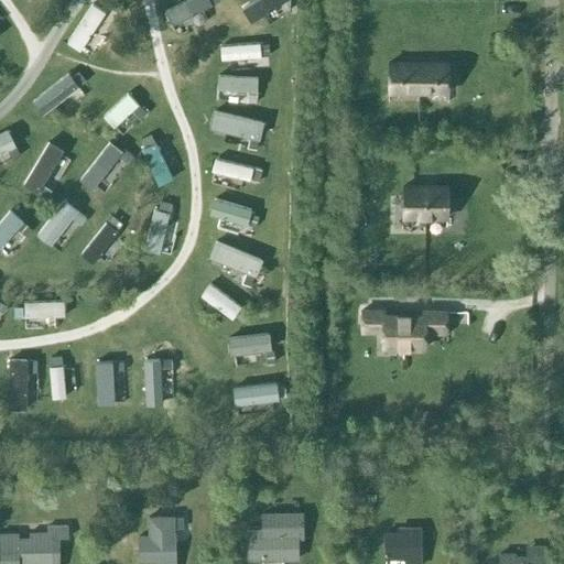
[(212,6),(208,0),(187,0),(164,12),(171,25),(212,6)]
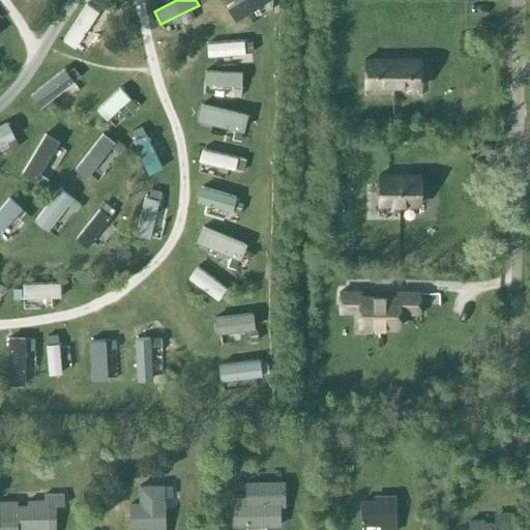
[(268,0),(238,0),(227,8),(236,22),(268,0)]
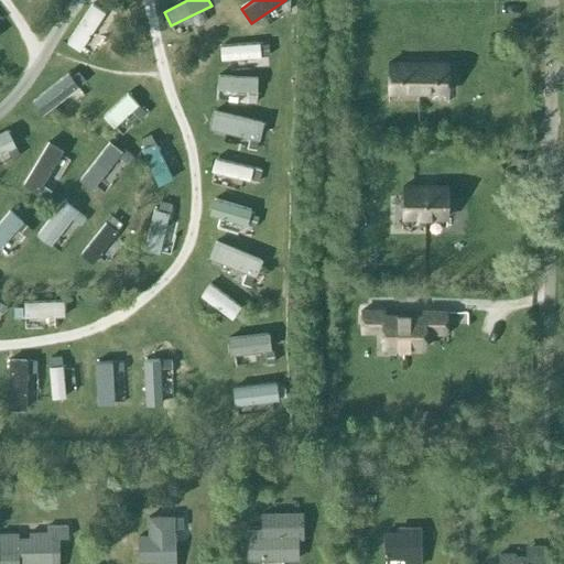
[(105,12),(91,3),(67,42),(80,51),(105,12)]
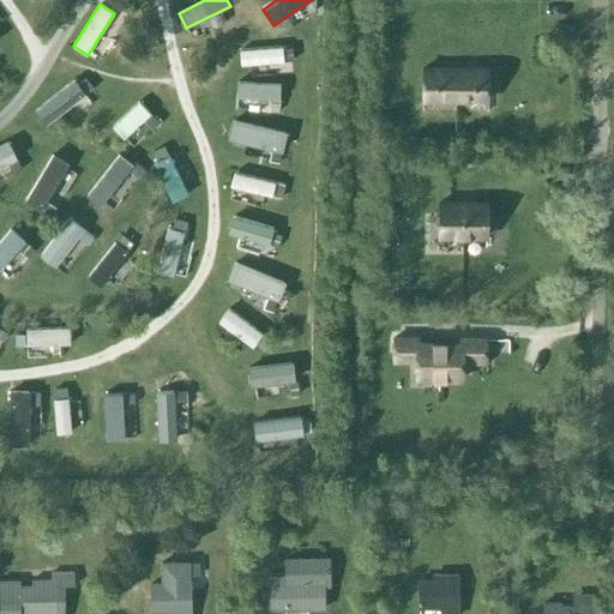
[(284,61),(282,47),(240,50),(241,65),(284,61)]
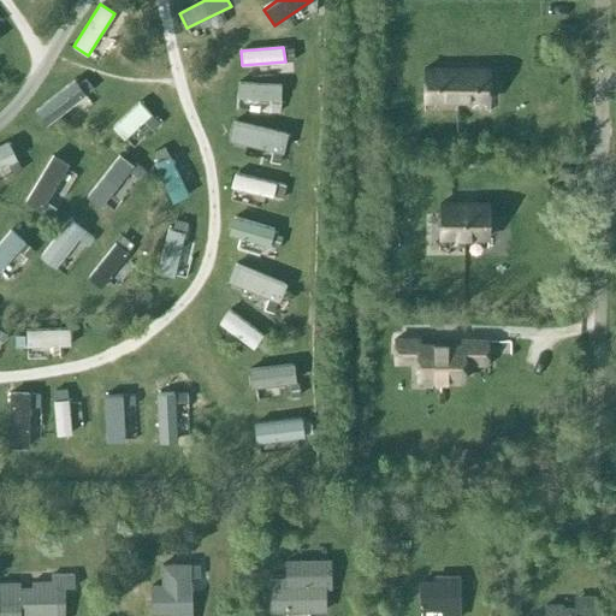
[(456,101),(456,69),(424,69),(424,101),(456,101)]
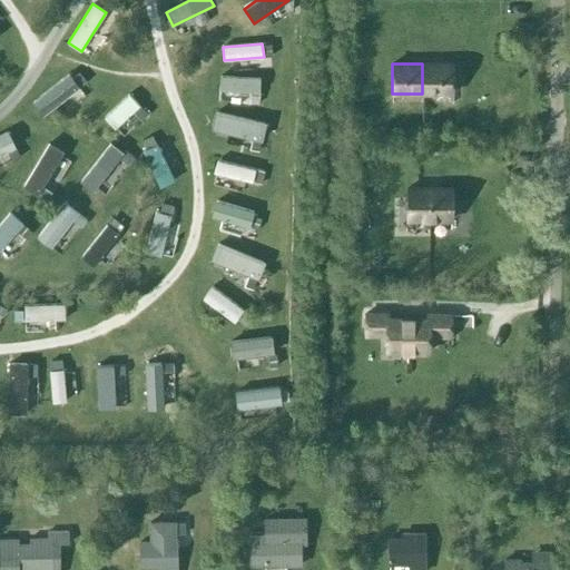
[(422,64),(422,94),(452,94),(453,64),(422,64)]
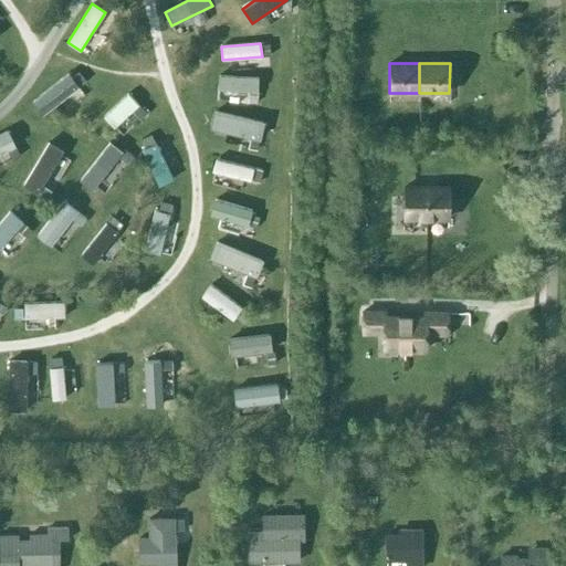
[(79,87),(69,74),(32,101),(43,115),(79,87)]
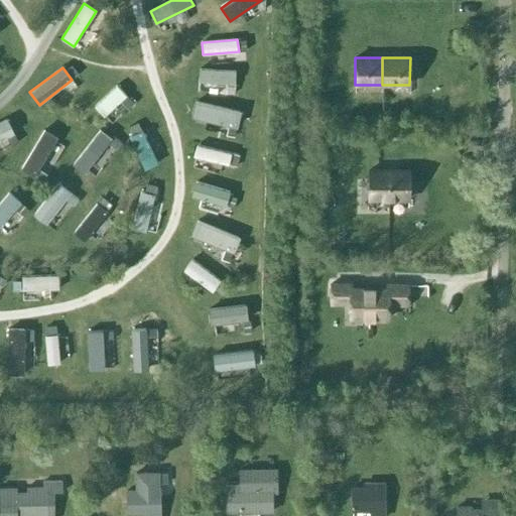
[(235,85),(235,71),(199,69),(198,83),(235,85)]
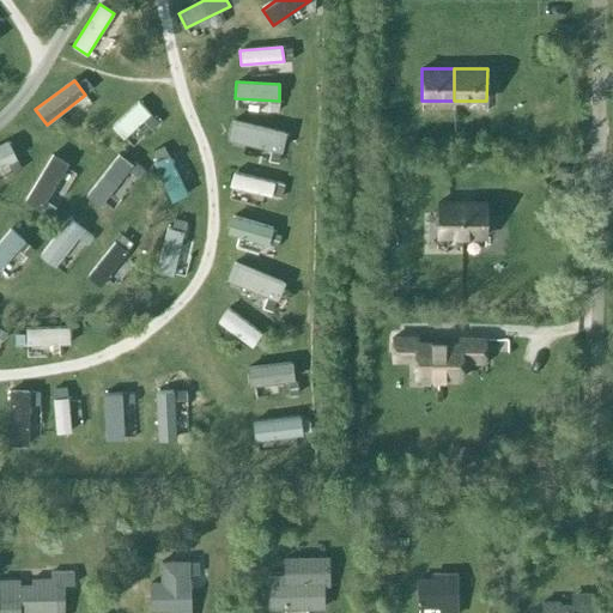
[(150,115),(138,102),(111,127),(123,139),(150,115)]
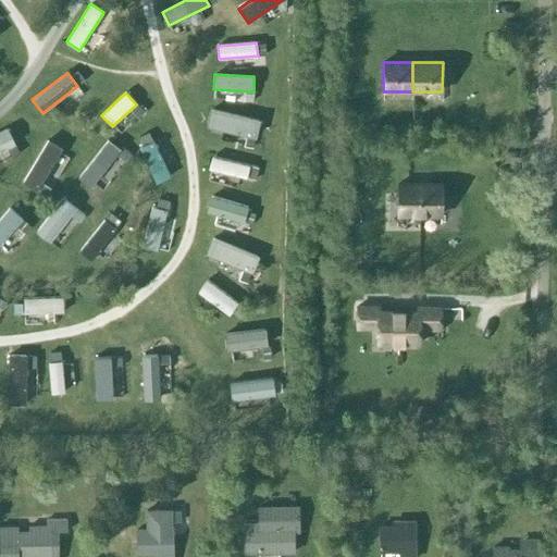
[(125,126),(148,107),(143,100),(120,120),(125,126)]
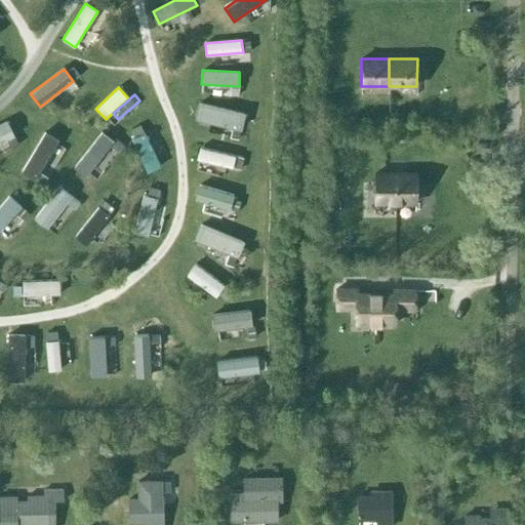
[(241,130),(245,114),(199,104),(196,119),(241,130)]
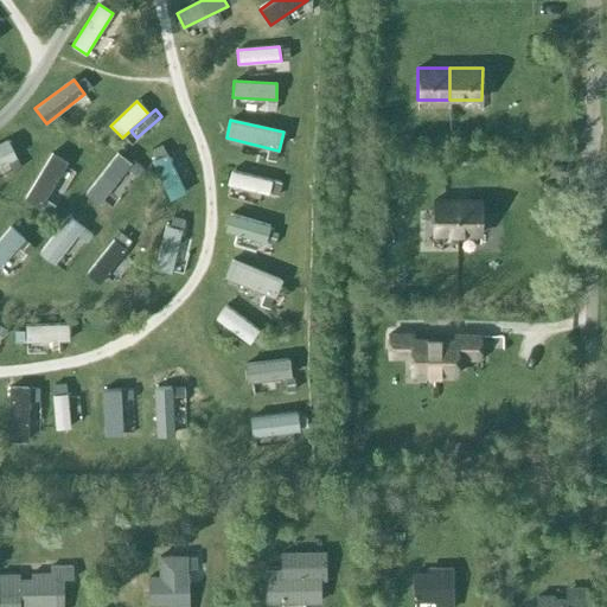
[(379,139),(364,139),(365,153),(379,153),(379,139)]
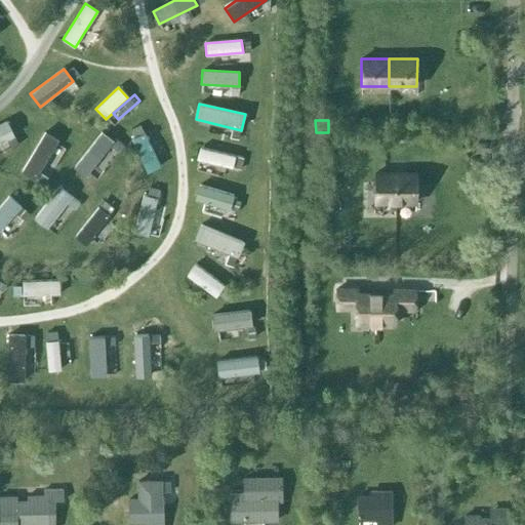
[(0,142),(13,135),(6,121),(0,124),(0,142)]
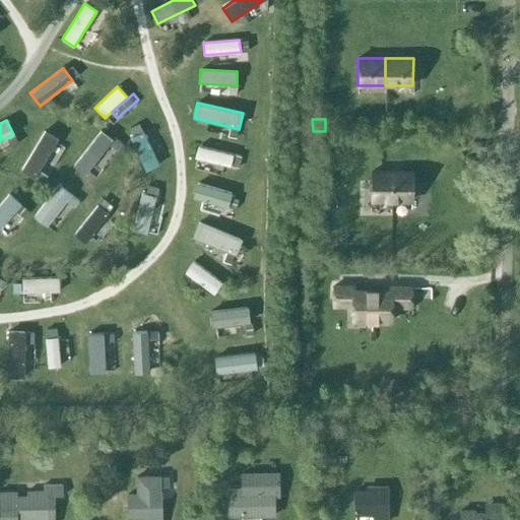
[(58,138),(45,130),(20,171),(34,179),(58,138)]
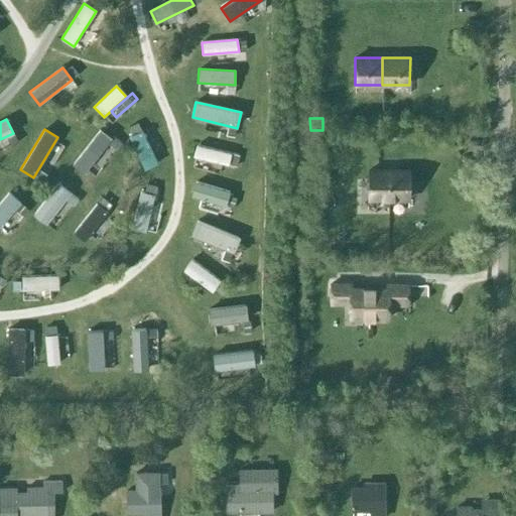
[(112,138),(100,129),(73,164),(84,173),(112,138)]
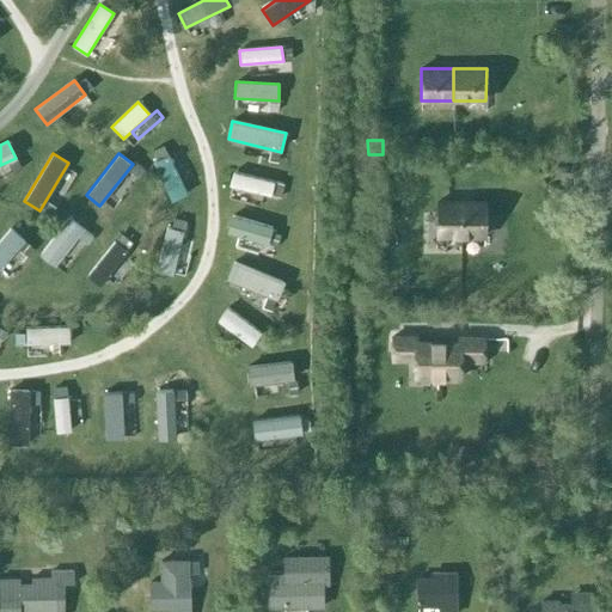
[(187,195),(169,155),(153,163),(171,202),(187,195)]
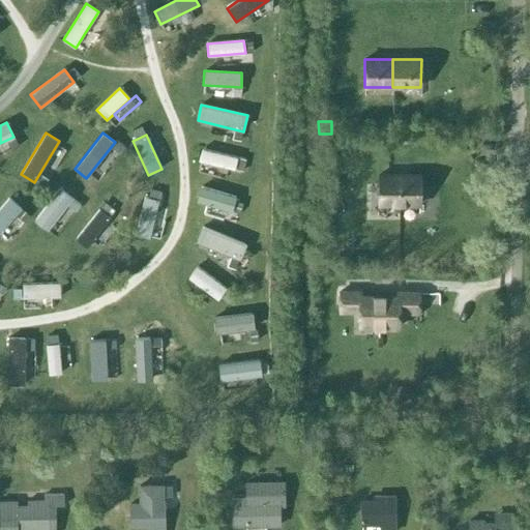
[(243,172),(246,159),(202,149),(199,162),(243,172)]
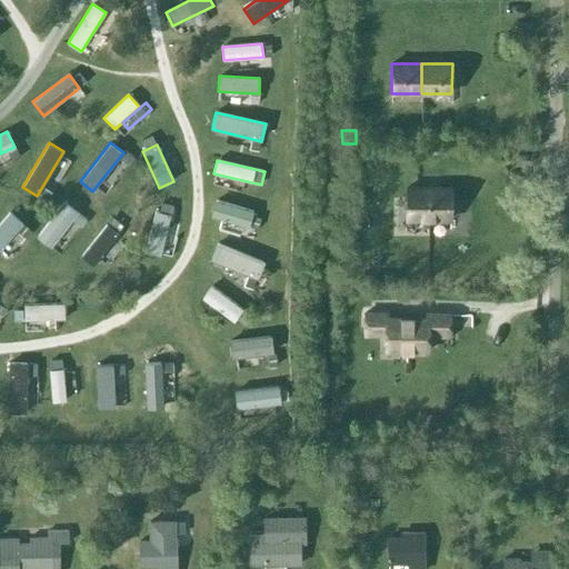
[(429,219),(429,188),(407,188),(407,219),(429,219)]
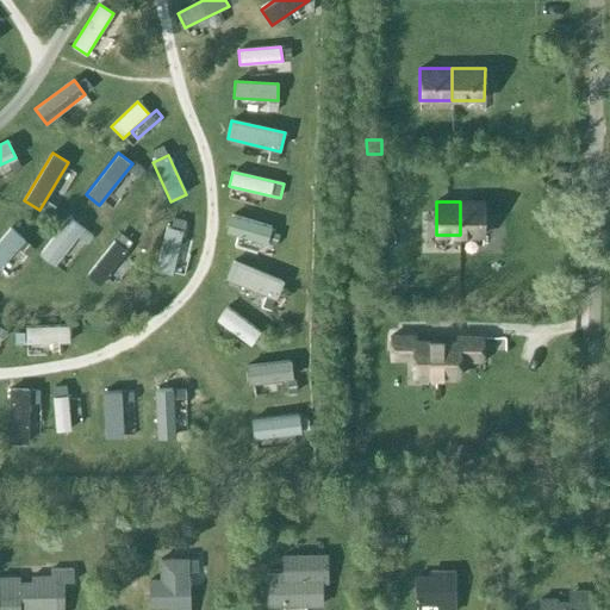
[(460,201),(460,235),(484,235),(484,201),(460,201)]
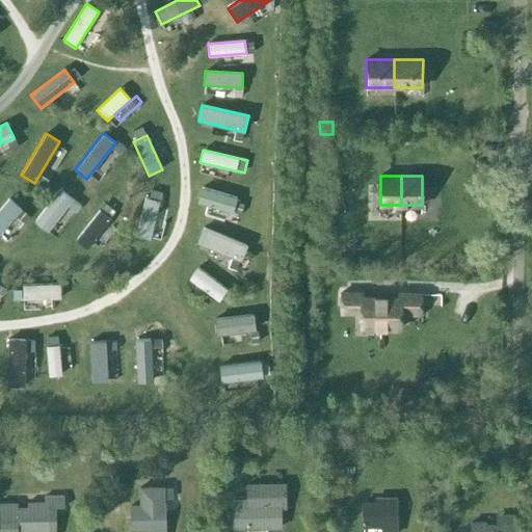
[(233,213),(237,197),(202,187),(197,203),(233,213)]
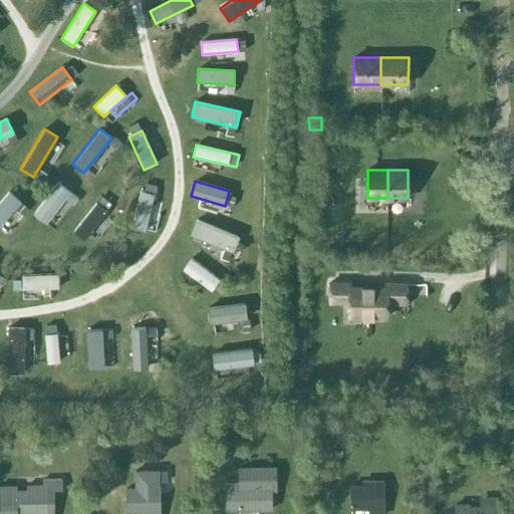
[(71,193),(58,183),(33,214),(45,224),(71,193)]
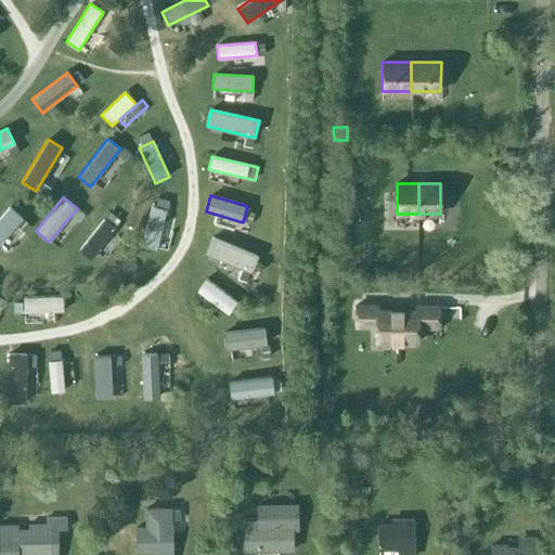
[(157,250),(167,210),(152,206),(142,247),(157,250)]
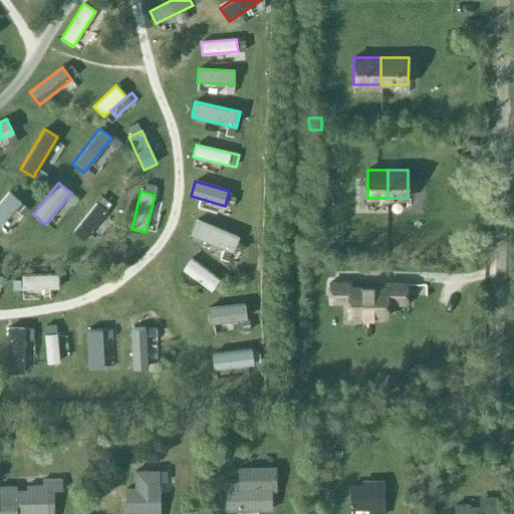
[(0,225),(20,203),(8,192),(0,200),(0,225)]
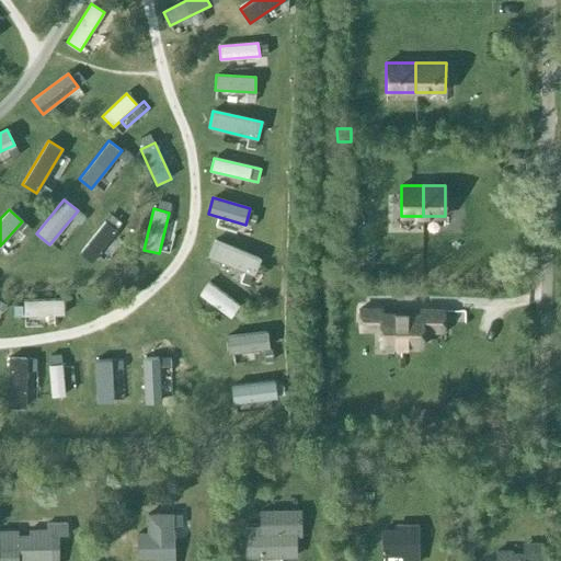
[(63,244),(83,221),(77,216),(55,238),(63,244)]
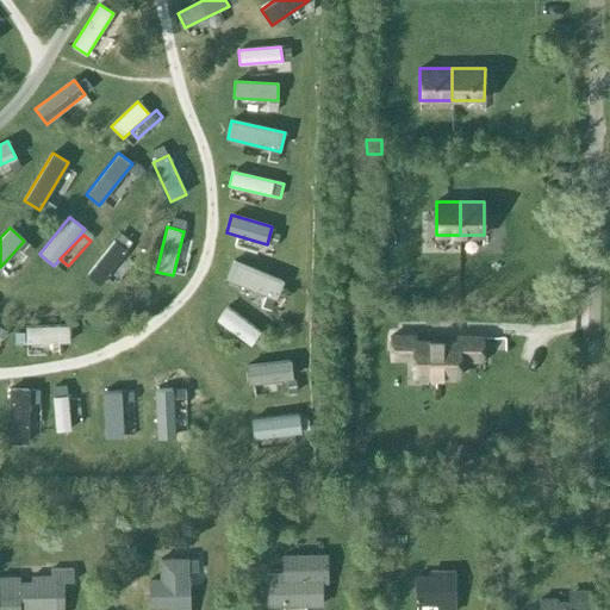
[(128,251),(114,241),(87,275),(99,286),(128,251)]
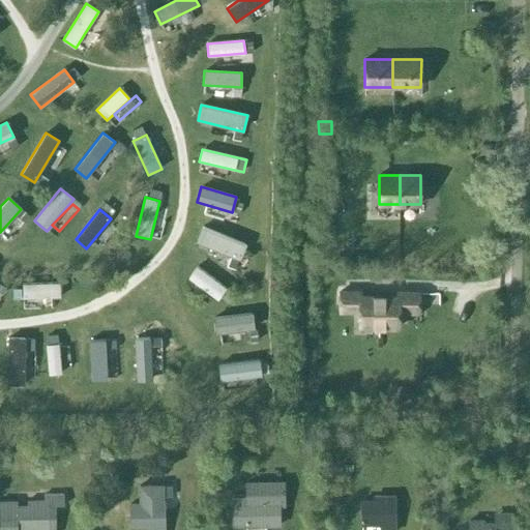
[(240,261),(246,244),(203,227),(197,242),(240,261)]
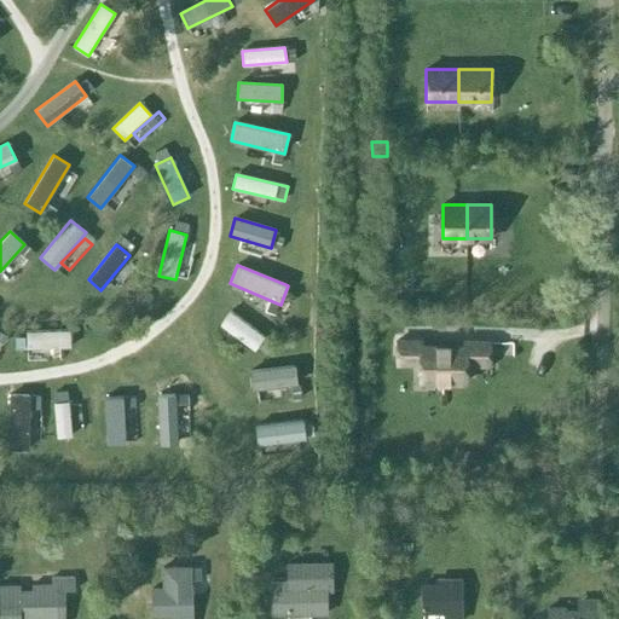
[(265,337),(230,312),(220,325),(254,351),(265,337)]
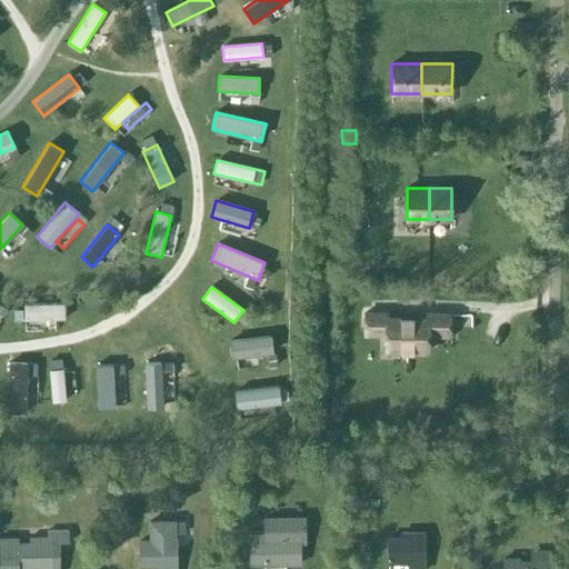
[(65,320),(65,305),(23,306),(23,321),(65,320)]
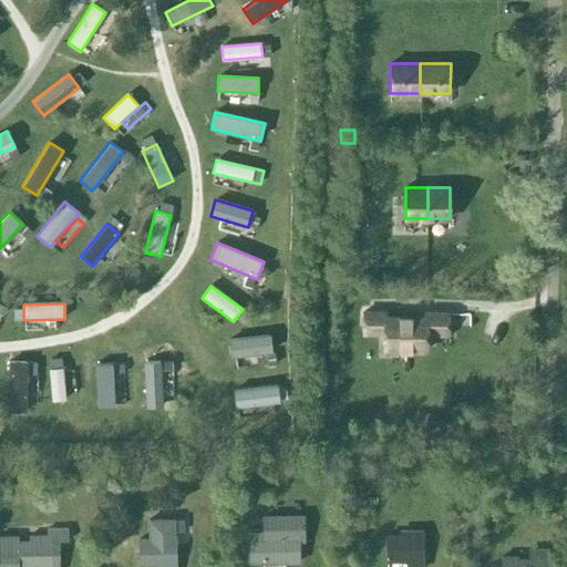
[(405,350),(405,318),(387,318),(387,312),(363,312),(363,333),(384,333),(384,349),(405,350)]
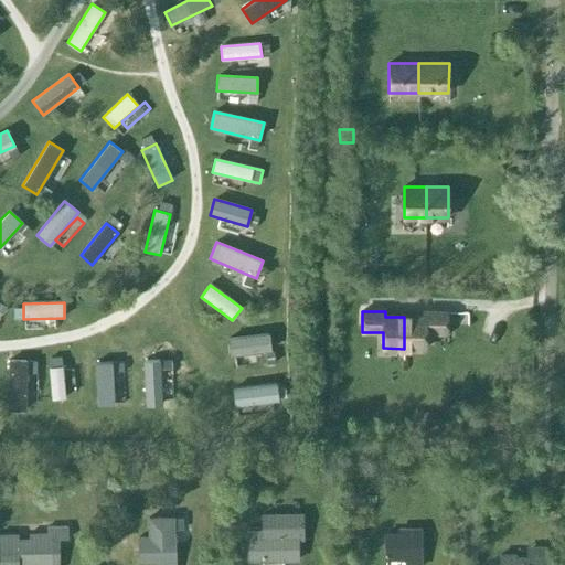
[(424,317),(404,317),(404,349),(425,349),(425,332),(446,332),(447,311),(424,311),(424,317)]
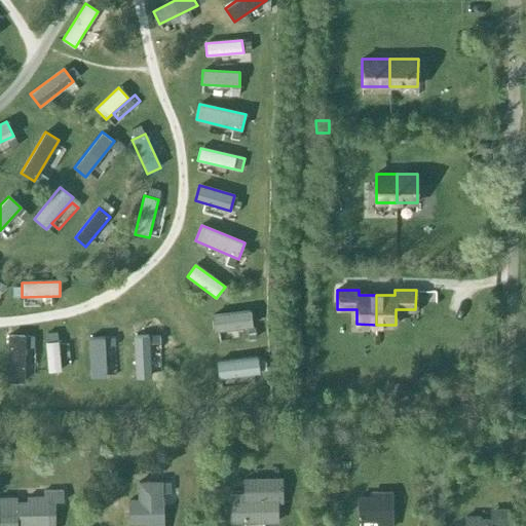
[(253,328),(251,310),(212,315),(214,333),(253,328)]
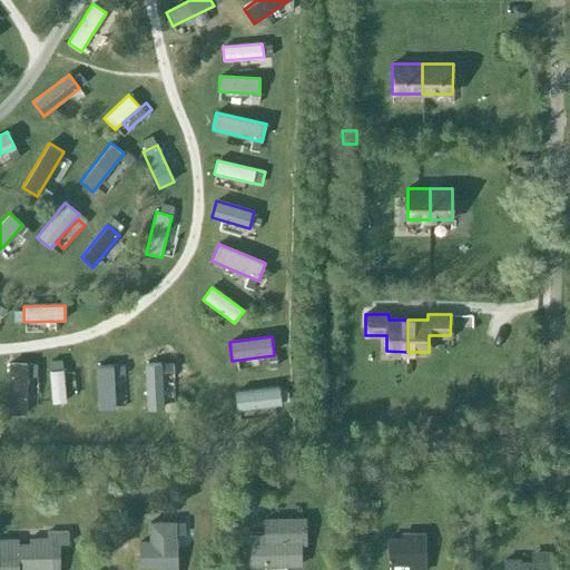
[(183,344),(161,354),(175,384),(197,374),(183,344)]
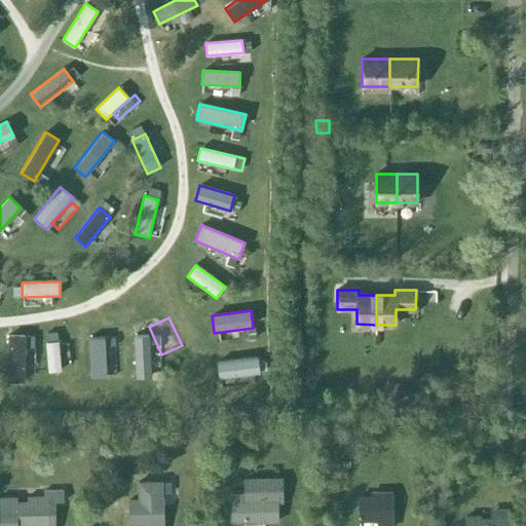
[(24,382),(25,336),(8,336),(7,382),(24,382)]
